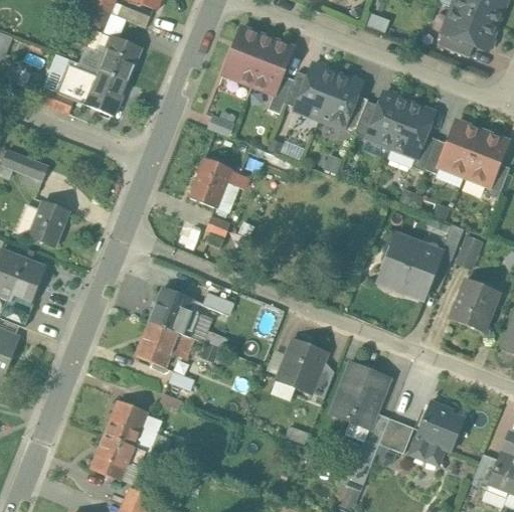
[(91,0),(90,3),(110,11),(114,0),(91,0)]
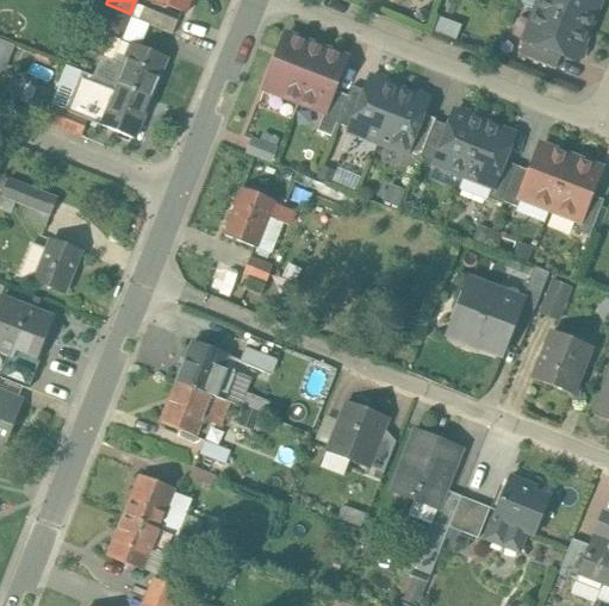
[(539,0),(536,7),(590,27),(601,0),(539,0)]
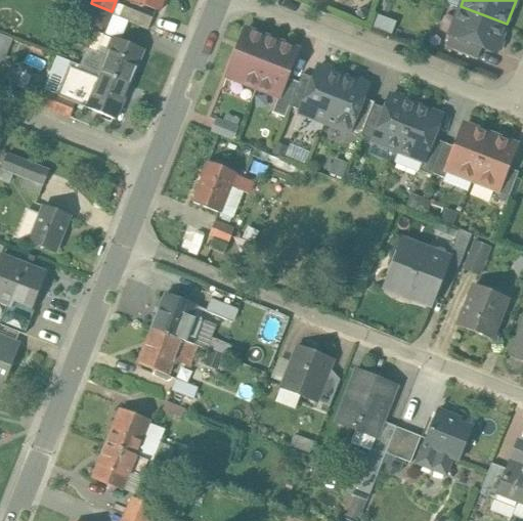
[(137,8),(118,1),(114,12),(133,19),(137,8)]
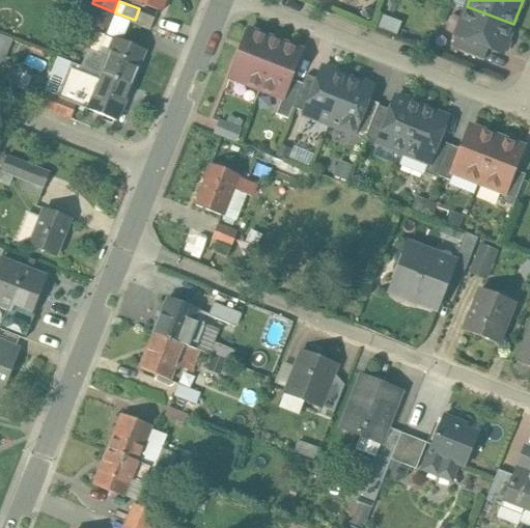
[(113,11),(92,3),(84,23),(106,31),(113,11)]
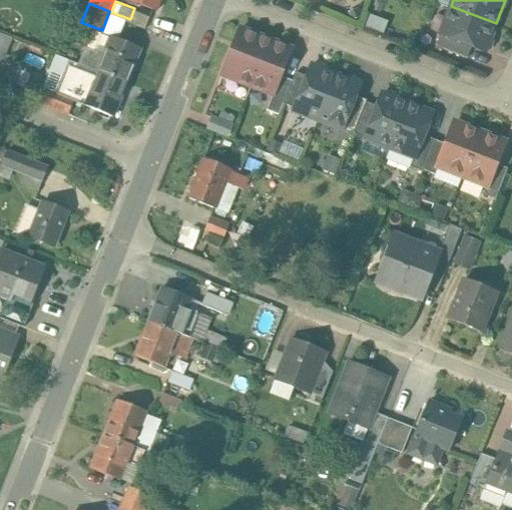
[(496,23),(451,6),(441,31),(473,44),(486,49),(496,23)]
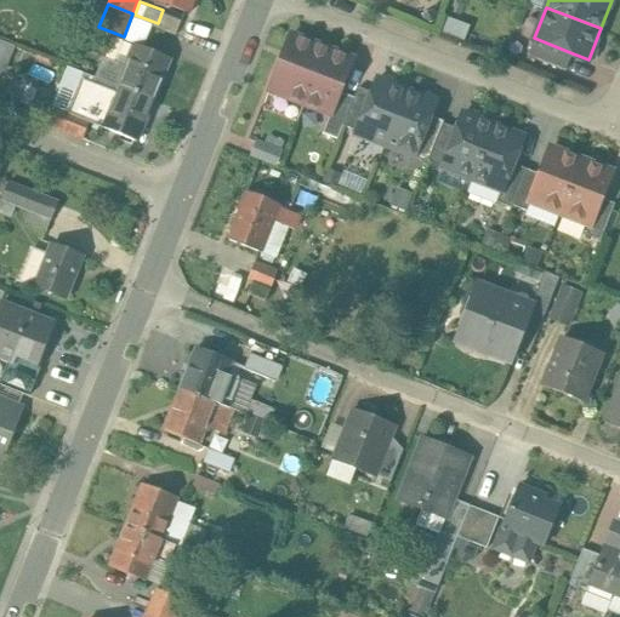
[(326,46),(291,32),(269,87),(305,101),(326,46)]
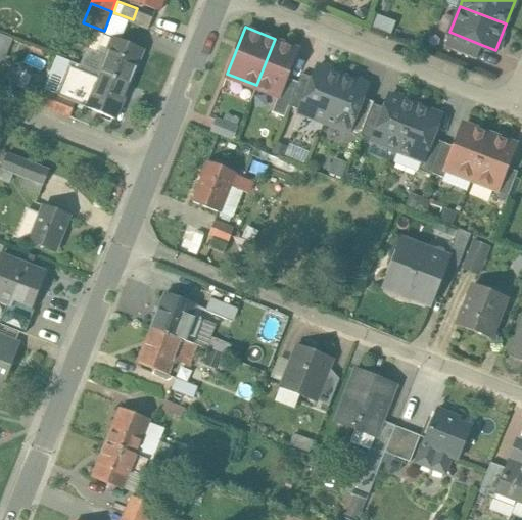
[(11,36),(0,31),(0,56),(2,58),(11,36)]
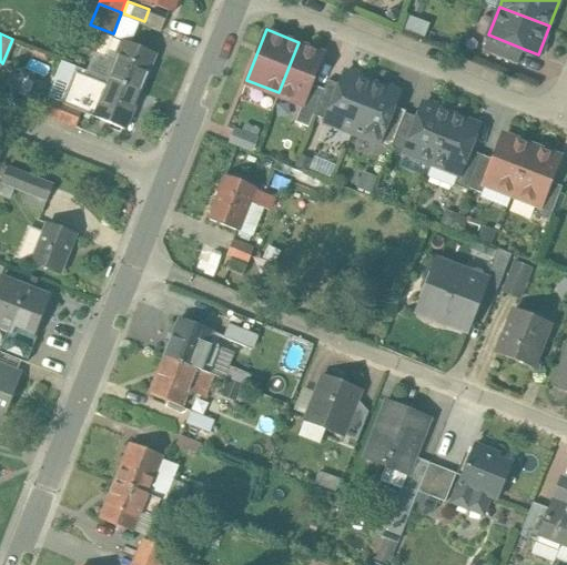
[(524,49),(488,34),(483,48),(518,61),(524,49)]
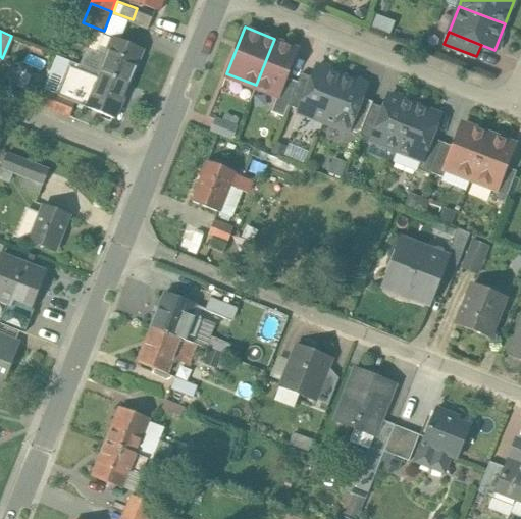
[(145,47),(114,35),(109,48),(101,45),(99,51),(87,46),(81,62),(131,82),(145,47)]
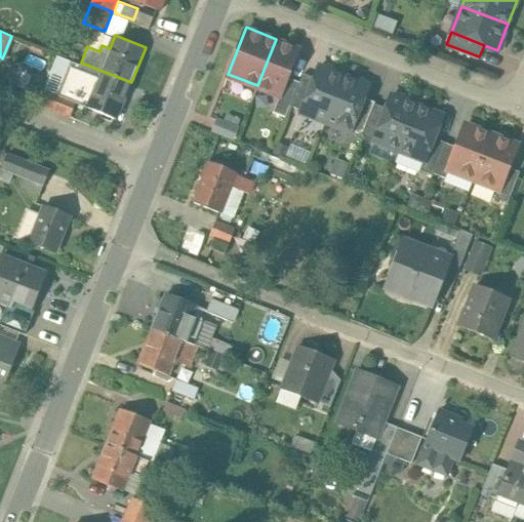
[(299,47),(276,39),(257,85),(280,94),(281,94),(288,76),(299,47)]
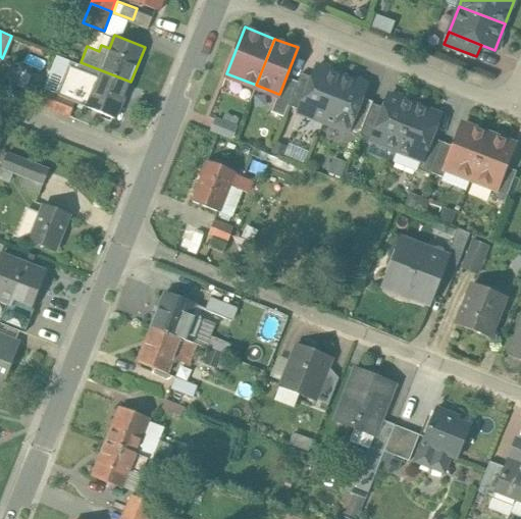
[(131,82),(81,62),(81,63),(72,60),(59,93),(60,93),(76,100),(75,100),(116,116),(131,82)]
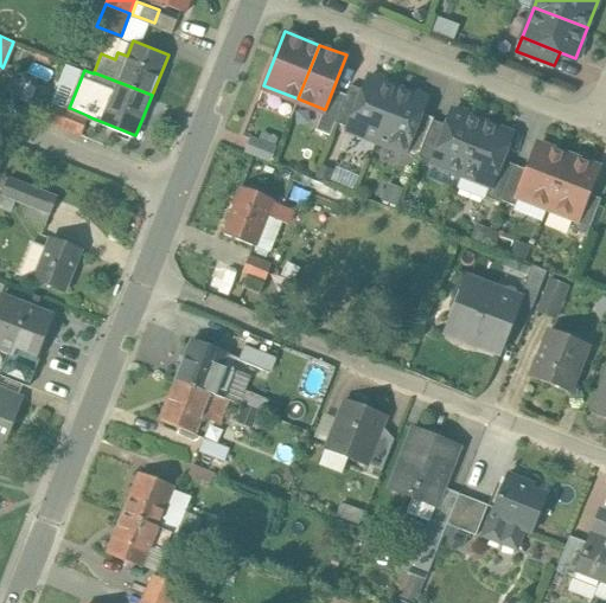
[(376,143),(400,83),(371,72),(361,97),(350,126),(346,133),(376,143)]
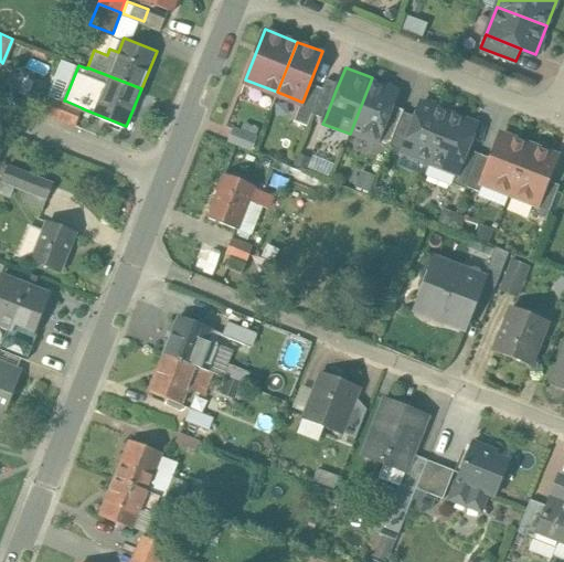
[(380,136),(393,103),(398,88),(372,77),(350,134),(376,145),(380,136)]
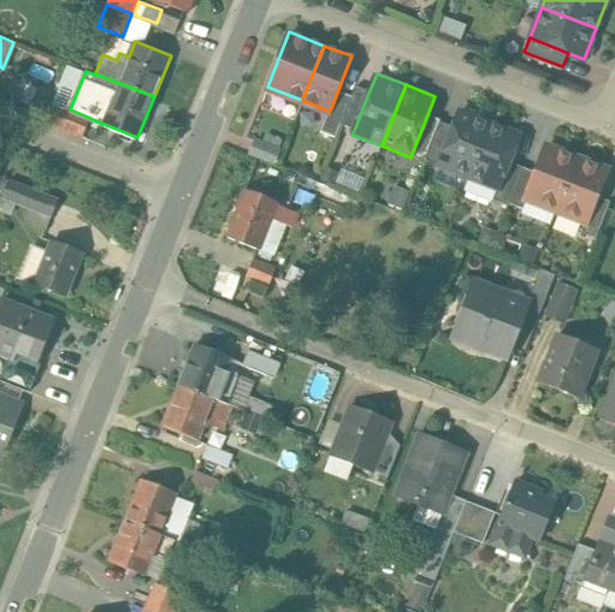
[(338,89),(330,111),(329,111),(321,130),(336,135),(341,123),(353,94),(338,89)]
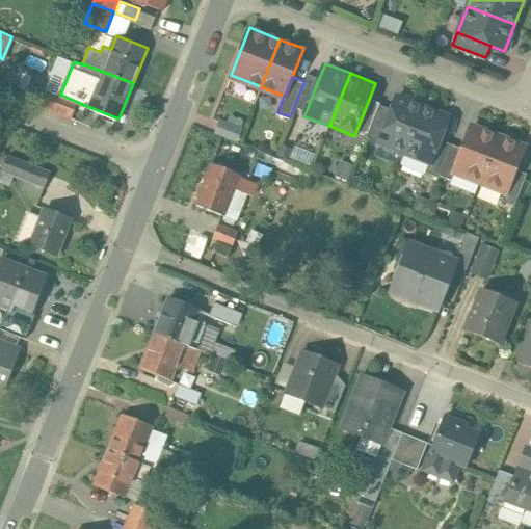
[(307,110),(316,85),(304,81),(294,106),(307,110)]
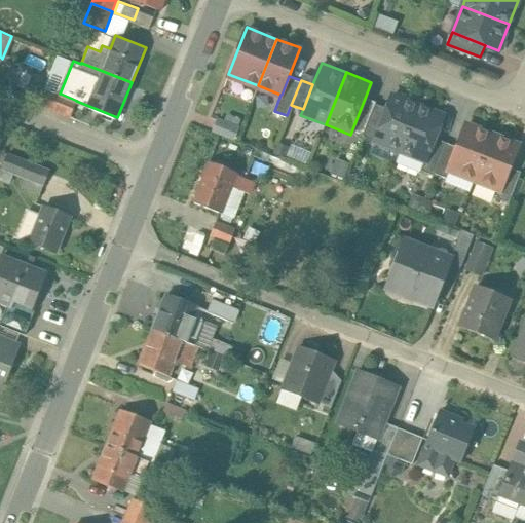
[(60,94),(49,89),(44,104),(54,109),(61,94),(60,94)]
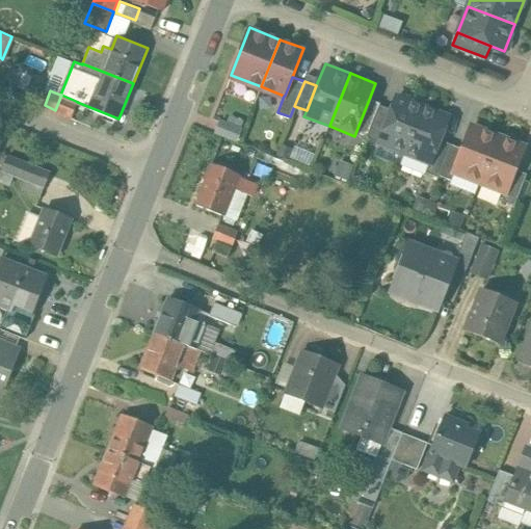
[(78,102),(61,95),(55,110),(72,116),(77,102),(78,102)]
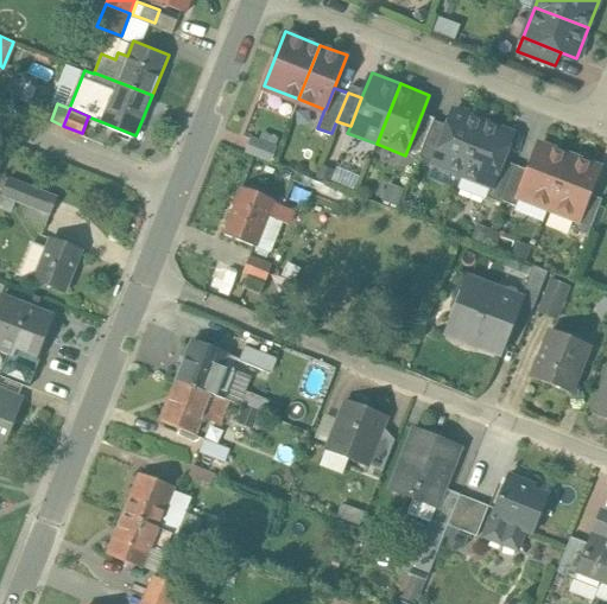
[(484,120),(454,108),(448,124),(432,161),(463,172),(484,120)]
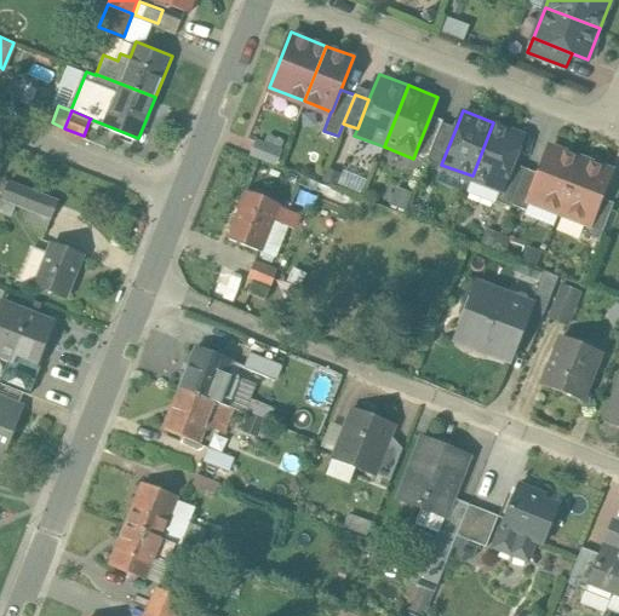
[(445,117),(431,113),(417,149),(430,154),(443,121),(445,117)]
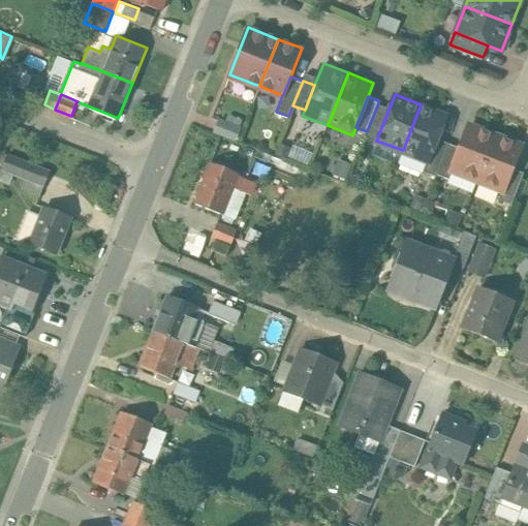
[(390,107),(378,103),(367,131),(365,135),(376,141),(390,107)]
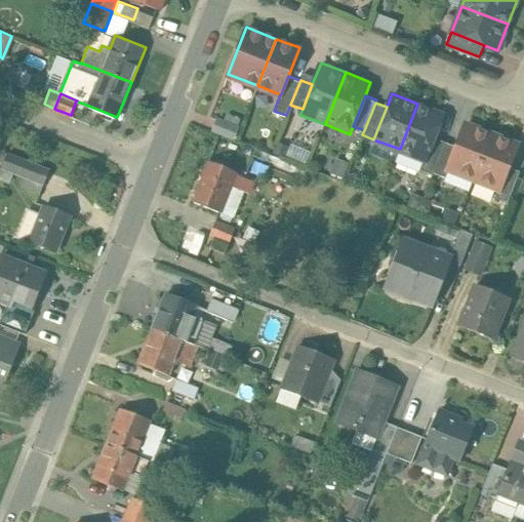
[(417,104),(400,149),(425,159),(426,159),(435,136),(443,114),(417,104)]
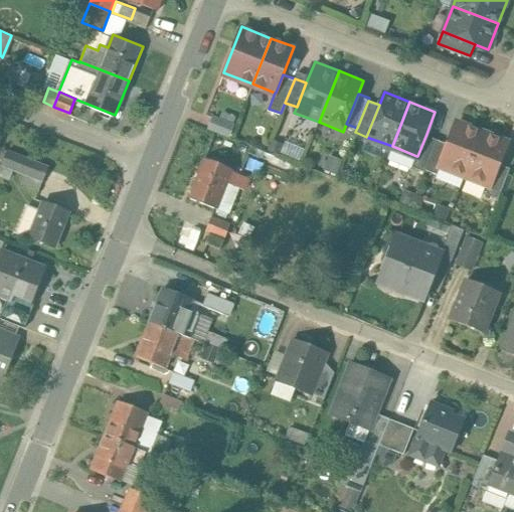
[(210,113),(205,126),(224,133),(229,120),(210,113)]
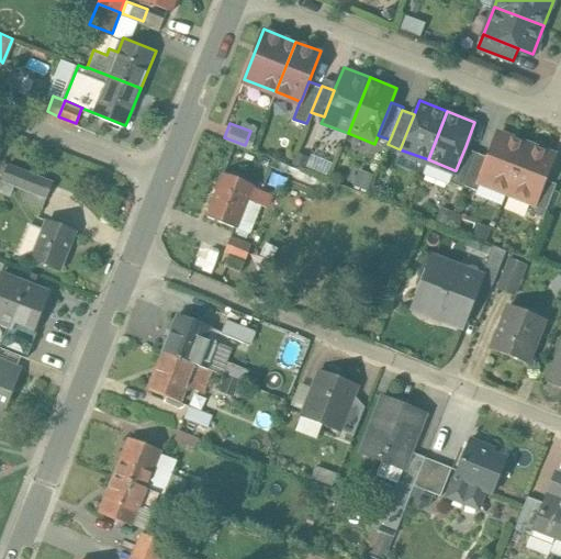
[(490,156),(480,180),(481,181),(507,191),(527,142),(500,131),(490,156)]
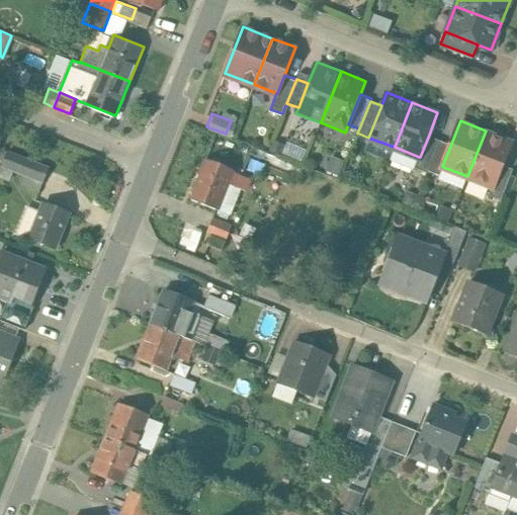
[(511,141),(486,131),(467,176),(492,186),(493,186),(502,164),(511,141)]
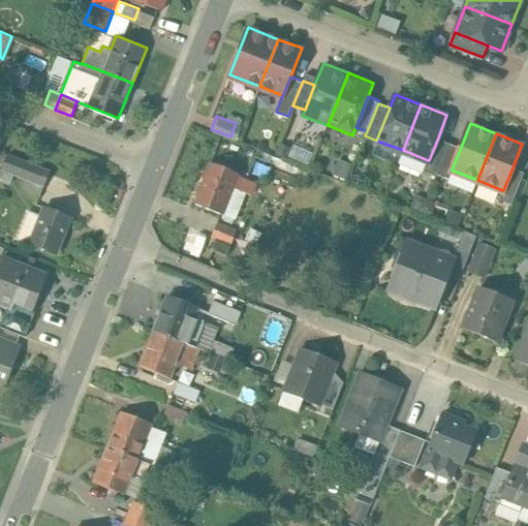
[(449,142),(438,137),(429,160),(428,160),(424,169),(436,175),(437,173),(449,142)]
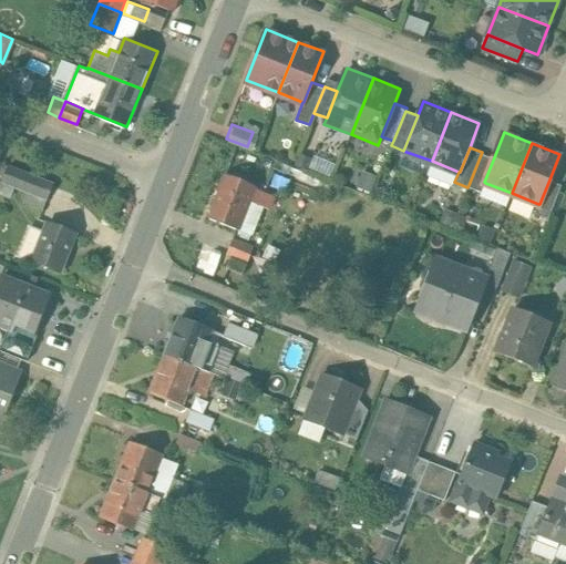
[(494,157),(482,152),(469,185),(482,191),(485,183),(484,182),(494,157)]
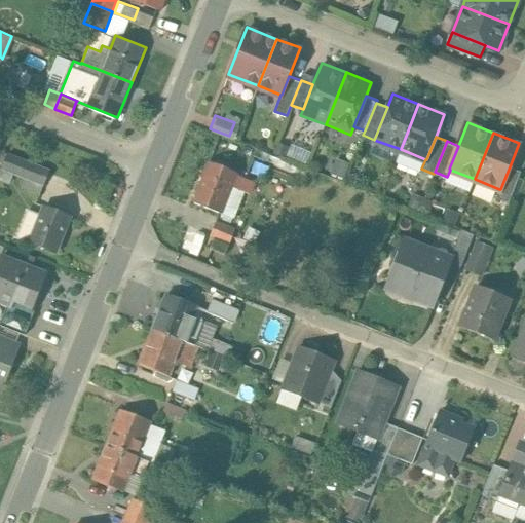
[(50,167),(9,150),(4,163),(45,181),(50,167)]
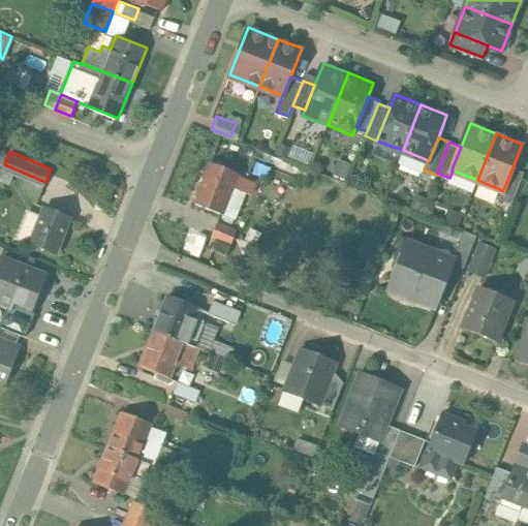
[(239,172),(212,161),(195,202),(235,217),(246,191),(233,186),(239,172)]
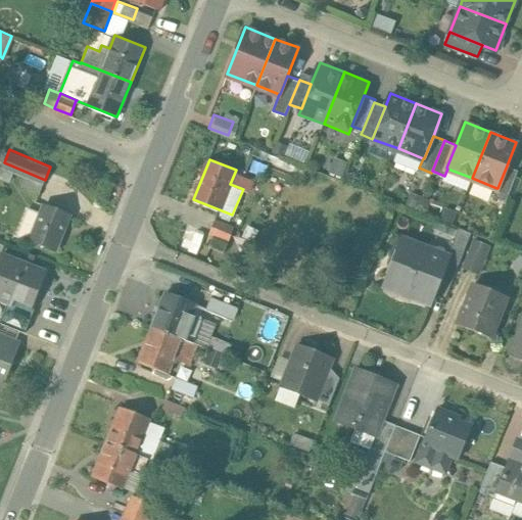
[(507,166),(497,188),(496,188),(493,195),(507,200),(518,170),(507,166)]
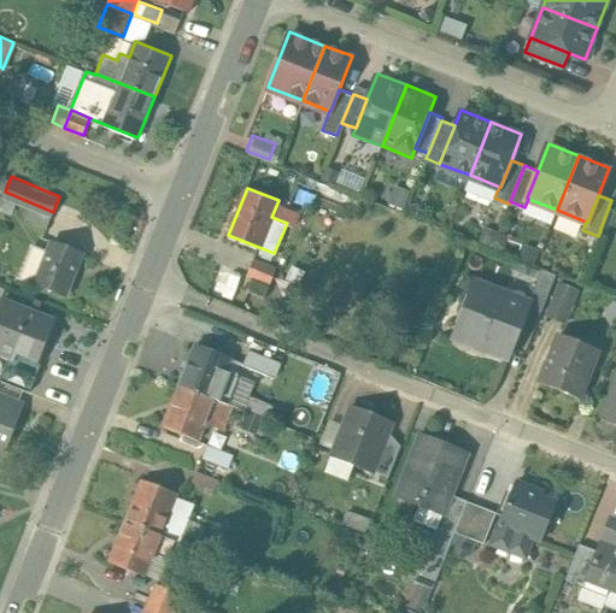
[(86,253),(57,241),(53,251),(82,263),(86,253)]
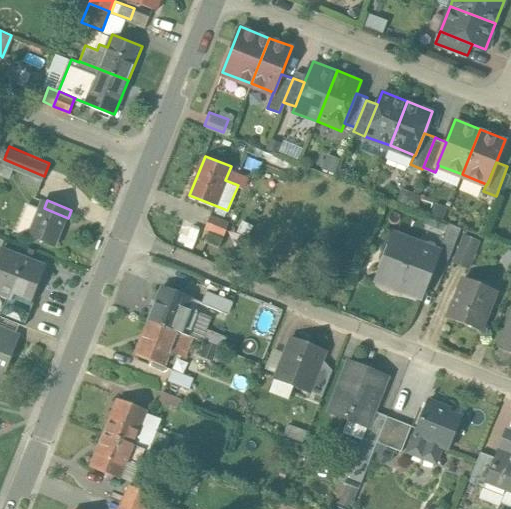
[(44,208),(37,206),(32,218),(38,221),(44,208)]
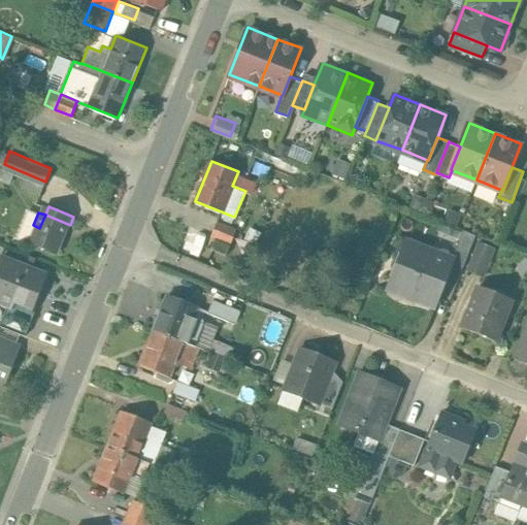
[(70,225),(45,215),(39,228),(34,242),(59,253),(70,225)]
